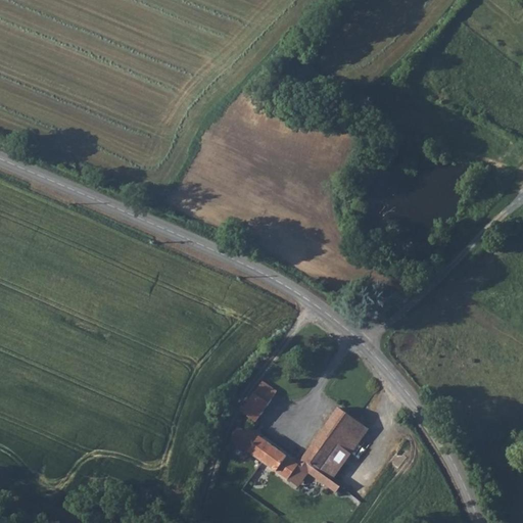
[(268,374),(259,383),(272,395),(281,385),(268,374)]
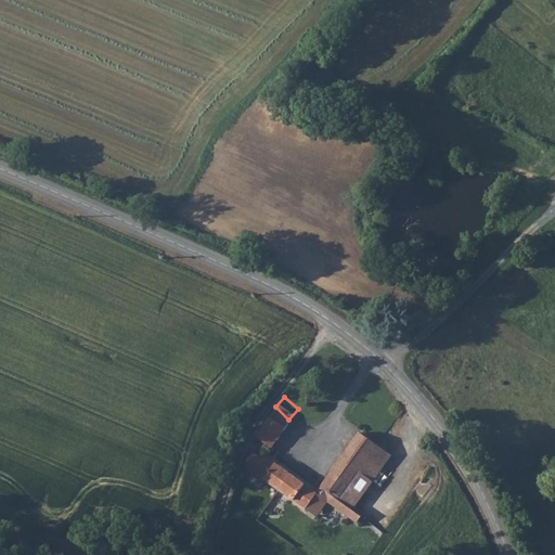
[(280,429),(288,420),(275,407),(267,416),(280,429)]
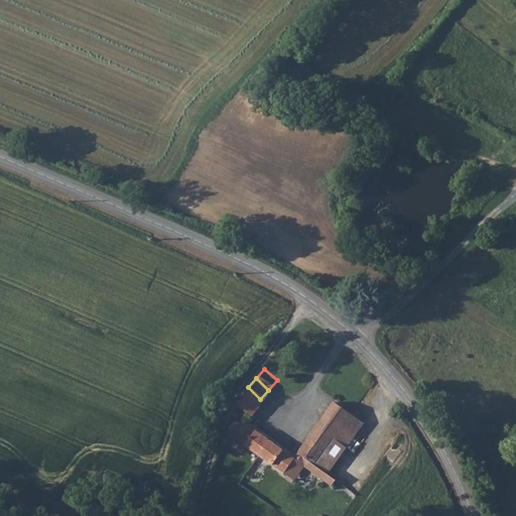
[(248,387),(238,398),(251,410),(260,399),(248,387)]
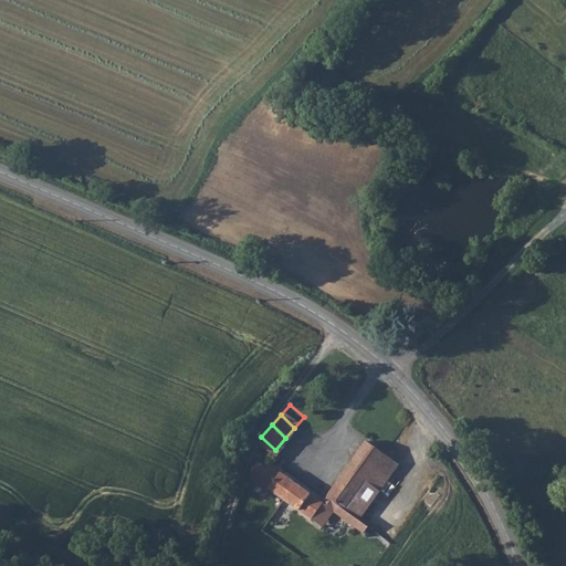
[(378,462),(386,452),(370,441),(326,495),(327,498),(339,506),(344,510),(367,482),(380,465),(378,462)]
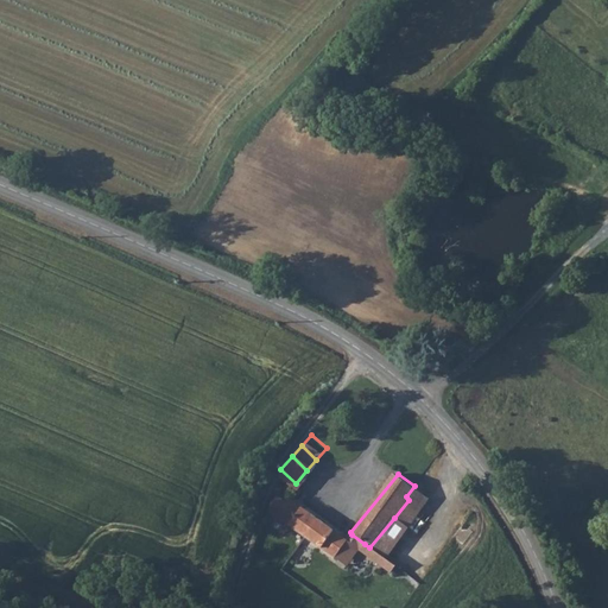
[(409,500),(394,518),(409,530),(432,501),(415,486),(406,496),(409,500)]
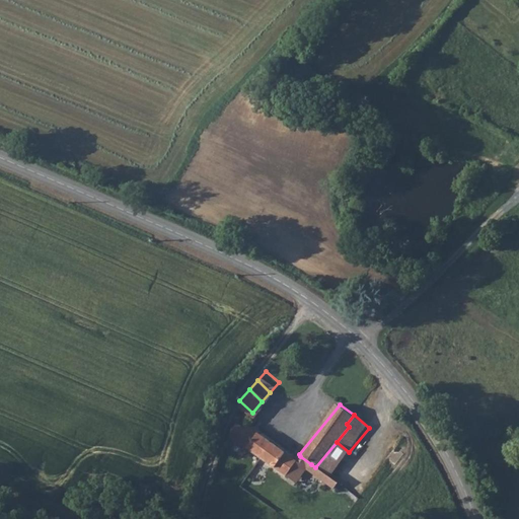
[(251,436),(255,430),(245,421),(243,423),(237,419),(229,429),(263,455),(268,449),(251,436)]
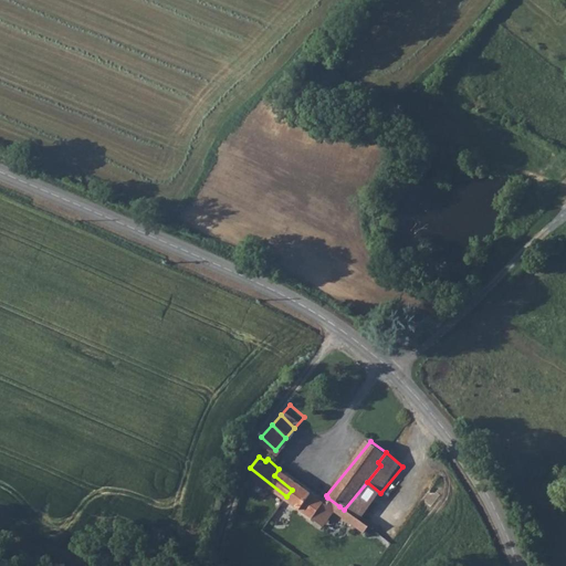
[(292,490),(286,496),(313,517),(324,502),(279,469),(274,475),(292,490)]
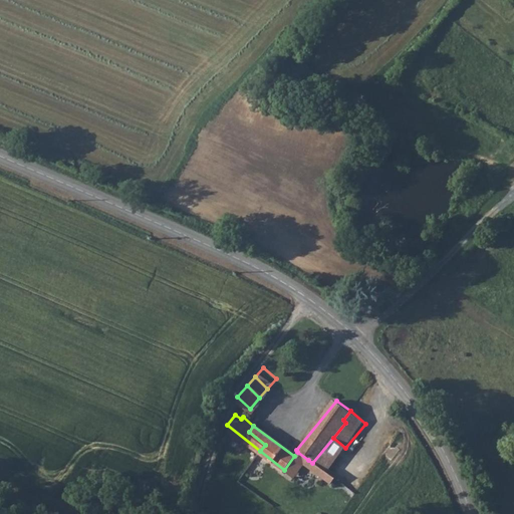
[(325,473),(345,448),(333,438),(312,463),(325,473)]
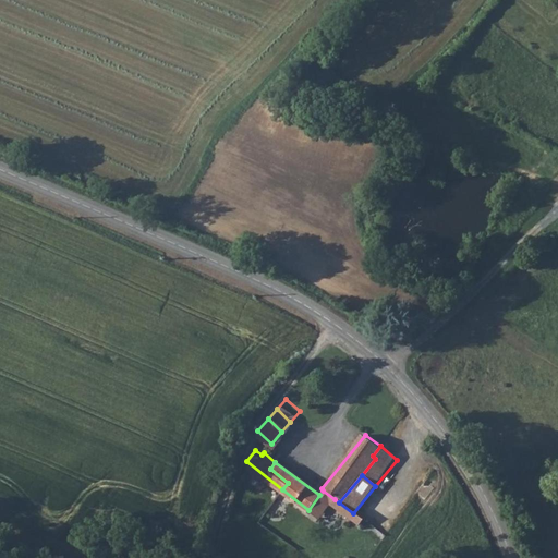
[(335,499),(323,490),(319,495),(330,505),(335,499)]
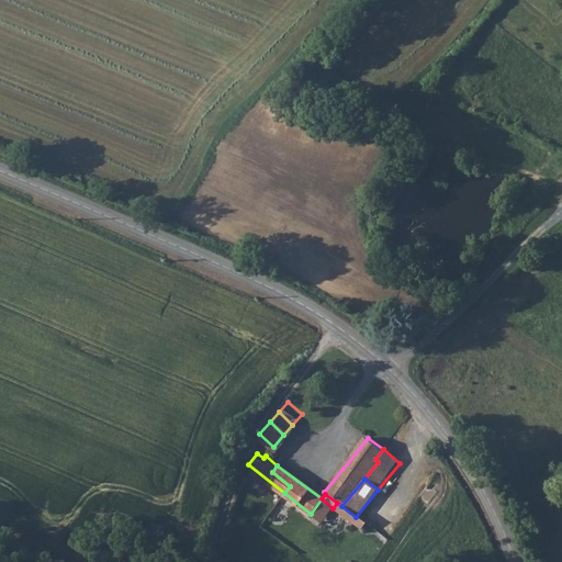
[(333,508),(322,498),(311,514),(322,523),(333,508)]
